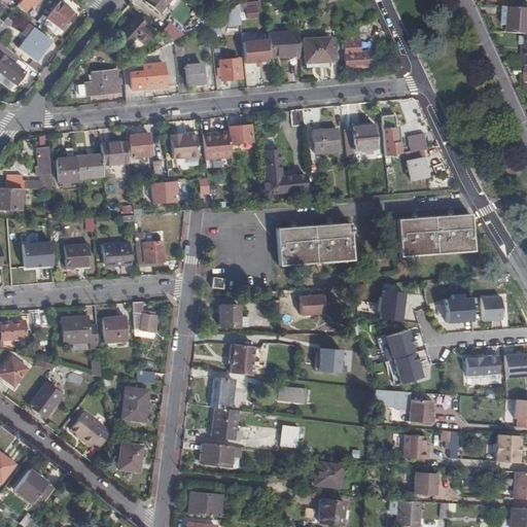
[(20,0),(18,3),(26,9),(30,4),(33,6),(36,0),(20,0)]
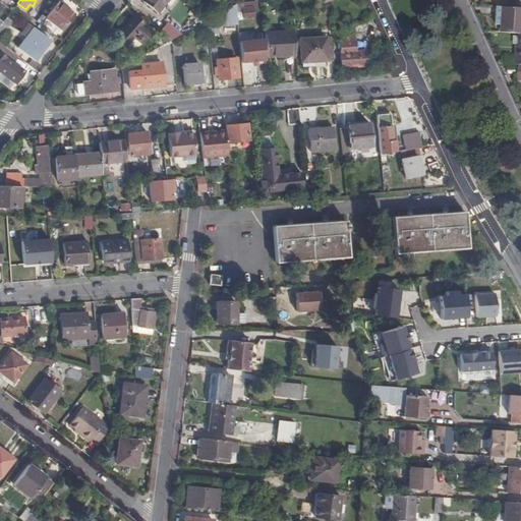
[(74,11),(59,0),(46,17),(41,23),(44,25),(49,19),(57,25),(61,27),(74,11)]
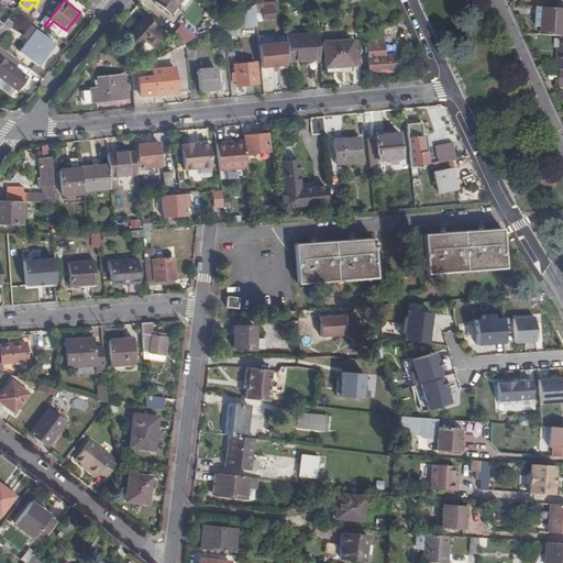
[(181,0),(155,0),(154,2),(172,13),(181,0)]
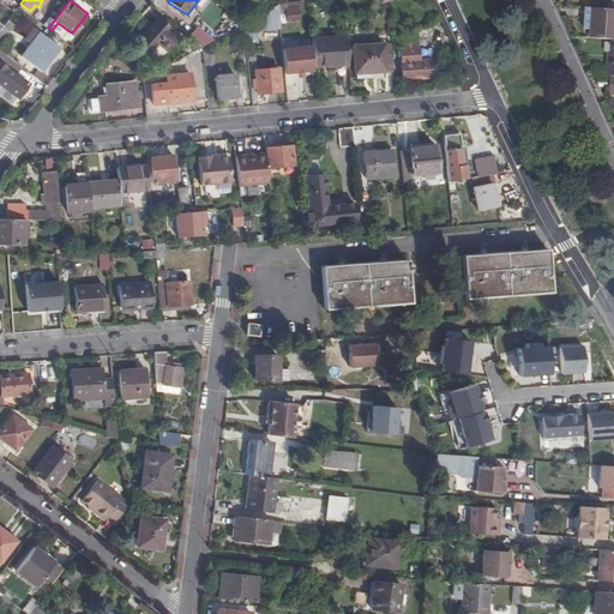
[(304,8),(302,2),(277,5),(280,23),(300,20),(299,10),(304,8)]
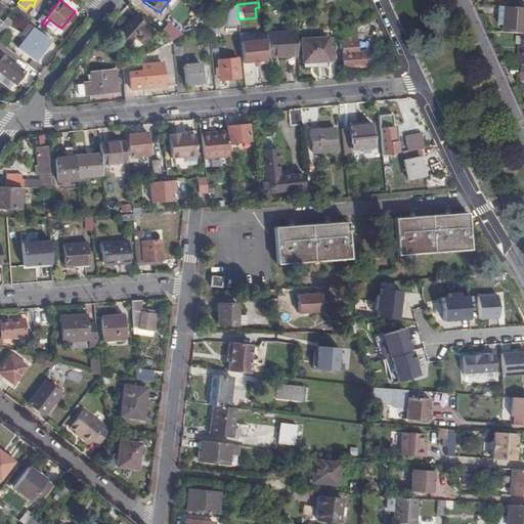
[(238,23),(235,4),(208,19),(210,35),(218,34),(217,25),(238,23)]
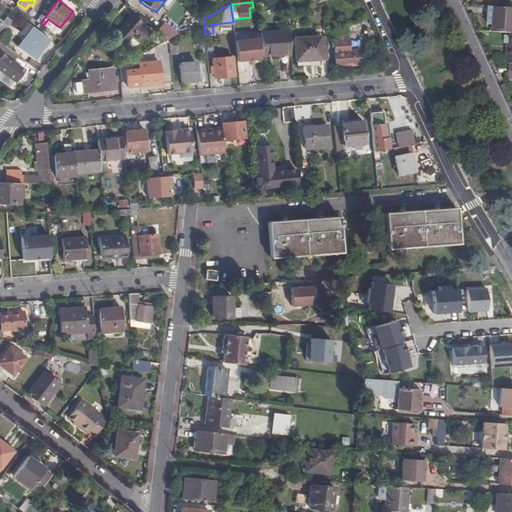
[(511,7),(510,8),(497,7),(495,32),(511,33),(511,7)]
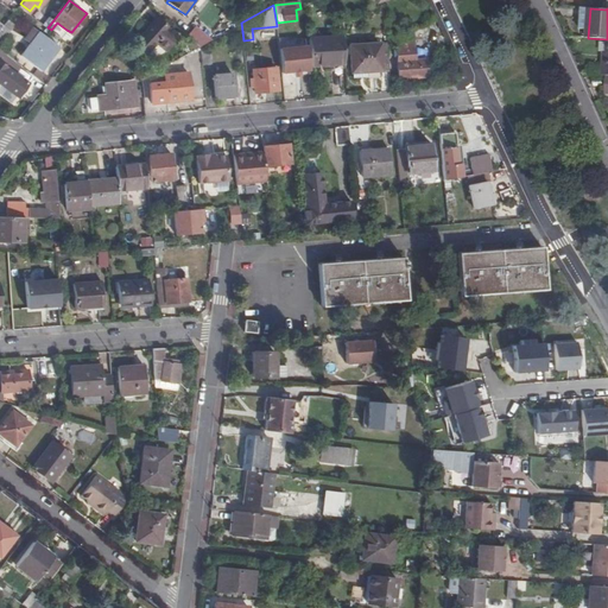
[(48,27),(54,20),(51,18),(48,21),(44,19),(42,23),(48,27)]
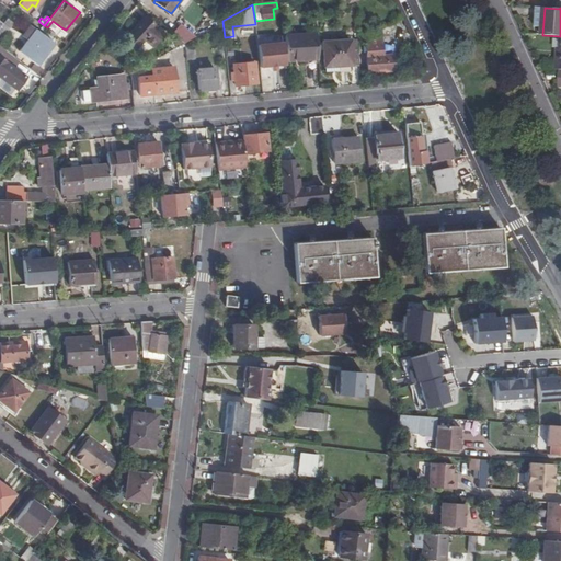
[(153,46),(163,34),(144,18),(123,42),(134,50),(145,38),(153,46)]
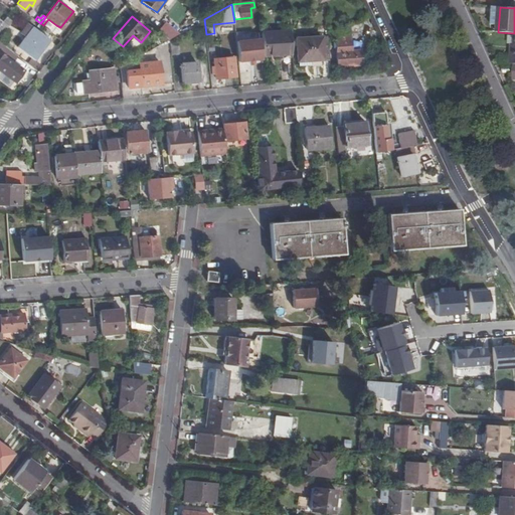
[(2,22),(1,23),(7,27),(12,21),(6,17),(2,22)]
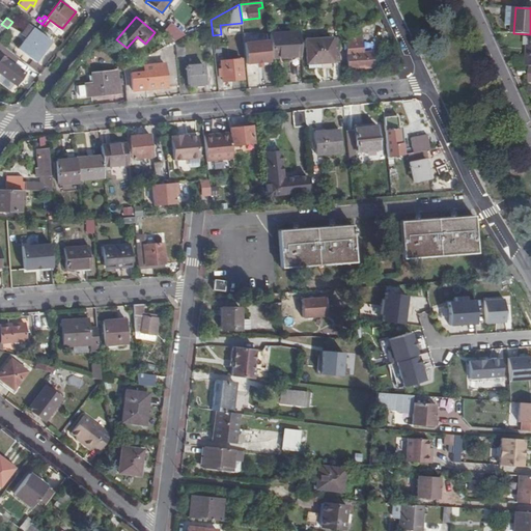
[(45,26),(52,33),(58,26),(50,20),(45,26)]
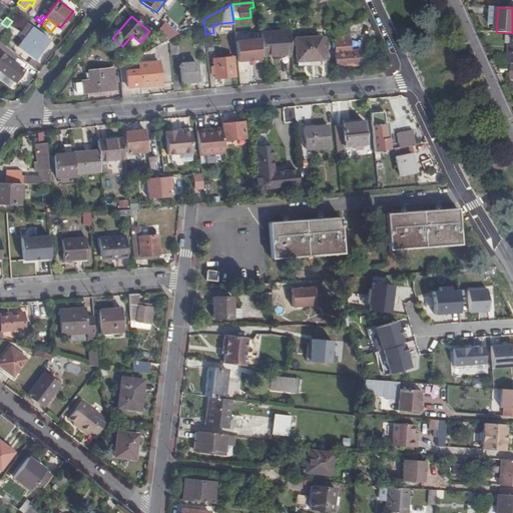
[(364,30),(362,19),(327,31),(328,39),(349,33),(350,35),(364,30)]
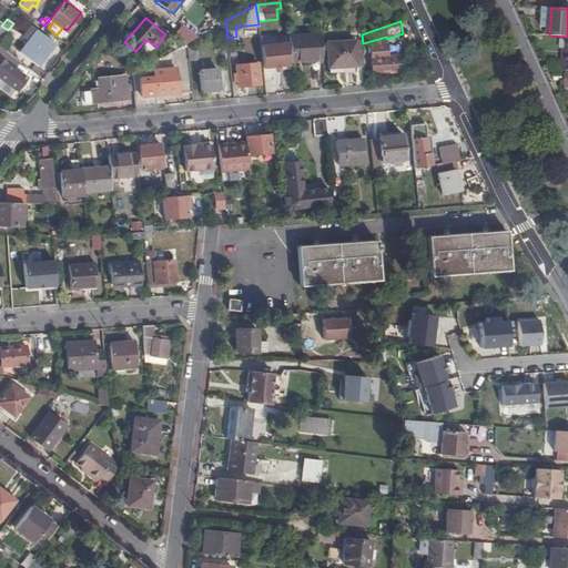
[(182,24),(174,33),(186,43),(196,38),(182,24)]
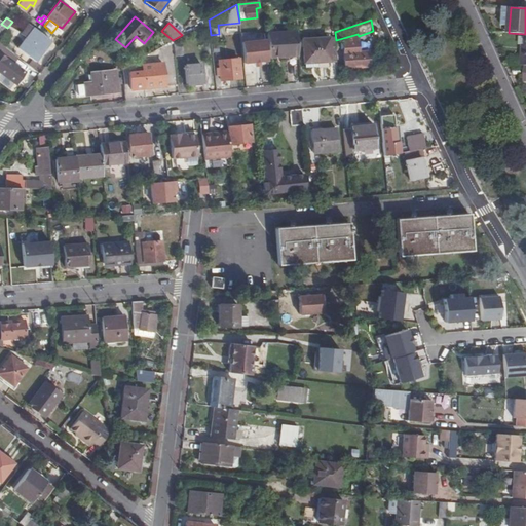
[(34,60),(48,40),(34,29),(20,47),(34,60)]
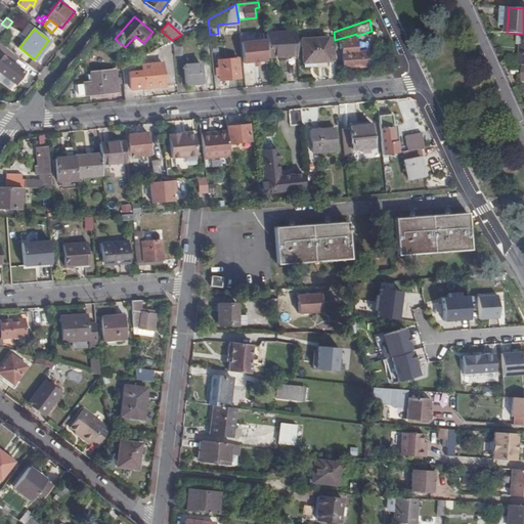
[(266,33),(269,56),(297,54),(294,31),(266,33)]
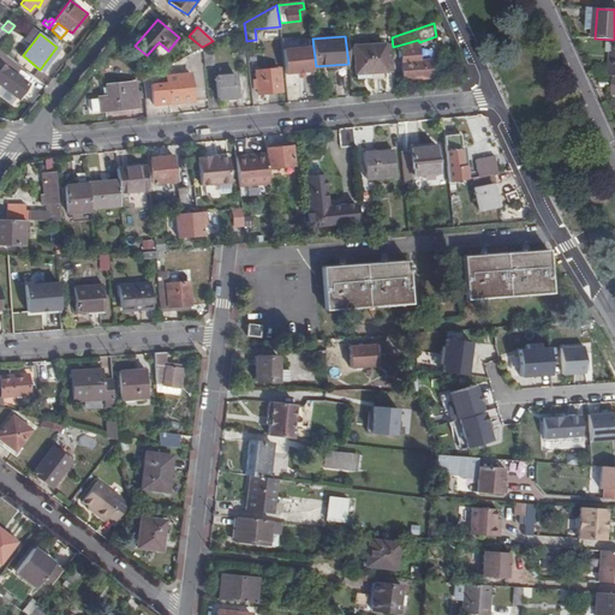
[(393,47),(392,37),(383,40),(383,43),(386,71),(395,71),(393,47)]
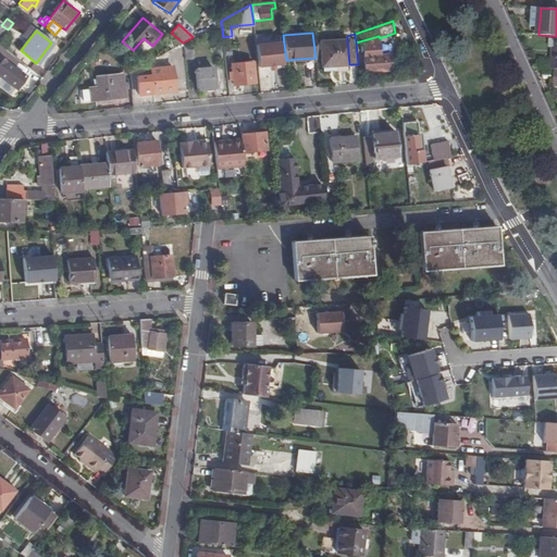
[(183,42),(185,60),(195,58),(193,37),(183,42)]
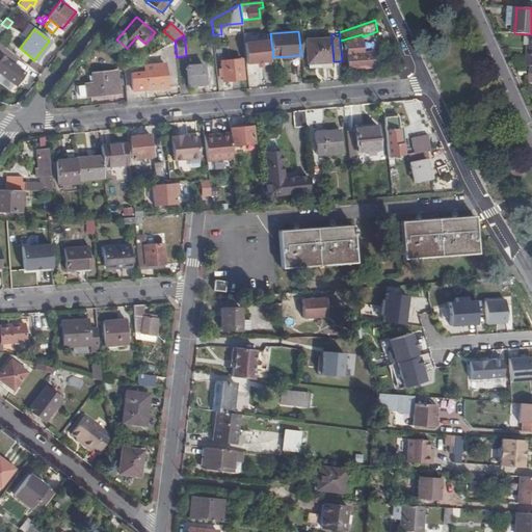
[(373,67),(372,52),(366,52),(363,36),(347,41),(350,68),(373,67)]
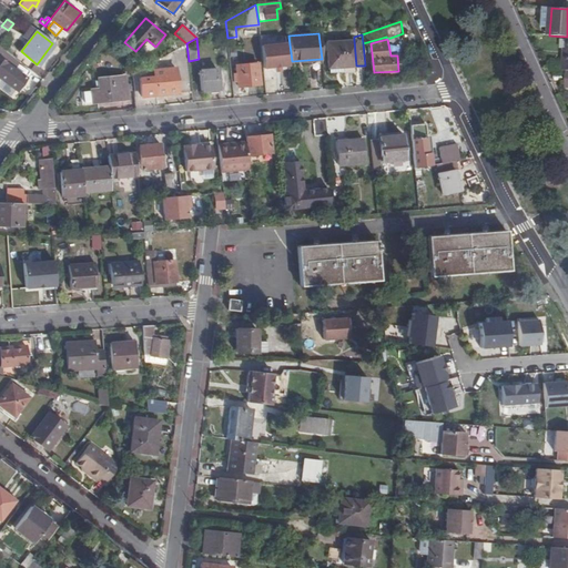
[(342,67),(356,66),(354,40),(327,42),(328,73),(342,73),(342,67)]
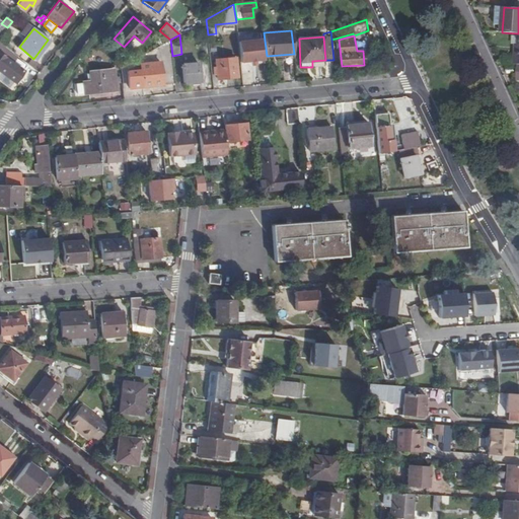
[(265,60),(263,39),(238,42),(241,62),(265,60)]
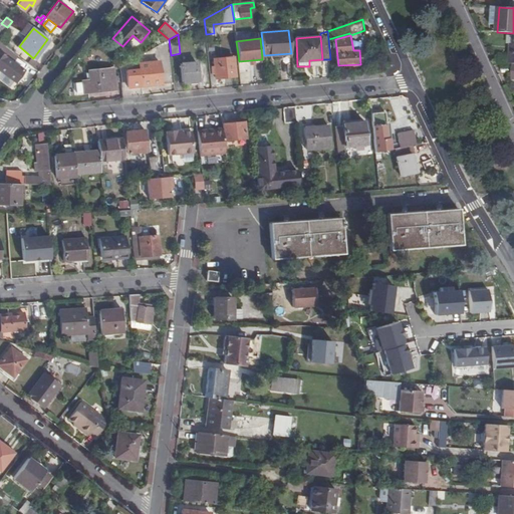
[(11,61),(17,54),(2,43),(0,45),(0,69),(13,80),(21,70),(11,61)]
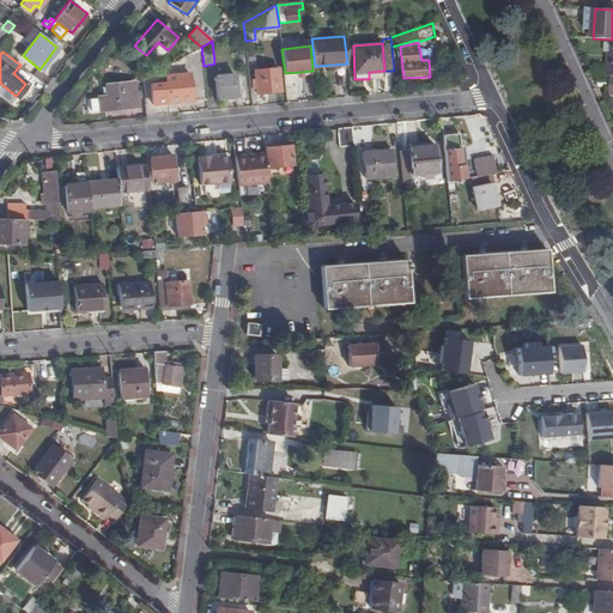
[(280,91),(278,68),(254,71),(256,93),(280,91)]
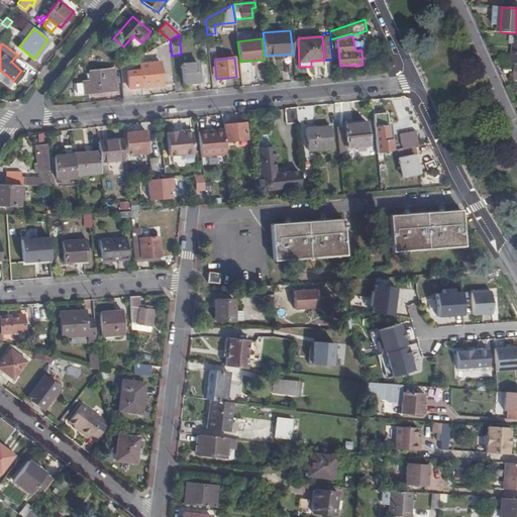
[(39,65),(32,60),(29,64),(36,69),(39,65)]
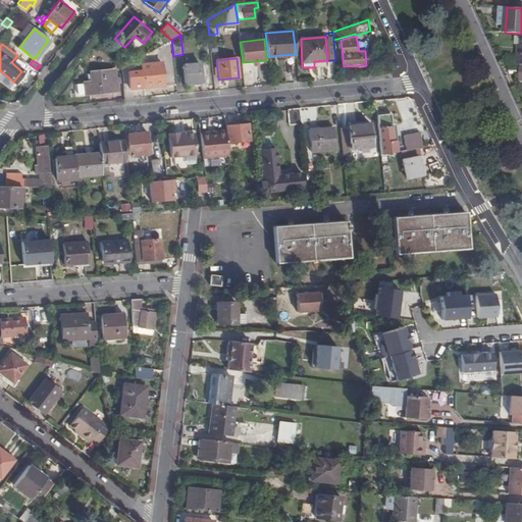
[(162,85),(160,62),(142,64),(144,87),(162,85)]
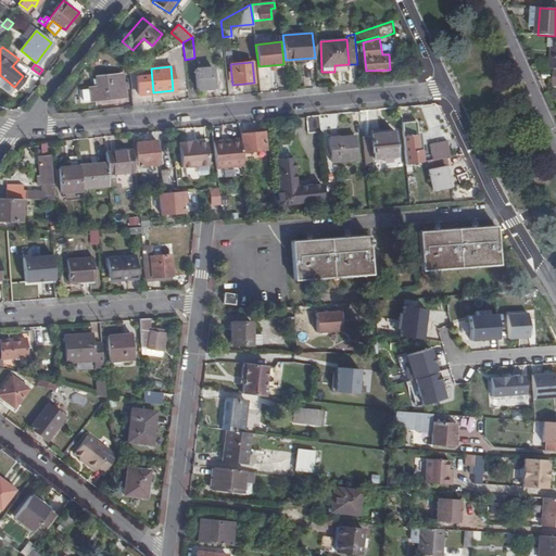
[(214,87),(212,68),(196,70),(198,88),(214,87)]
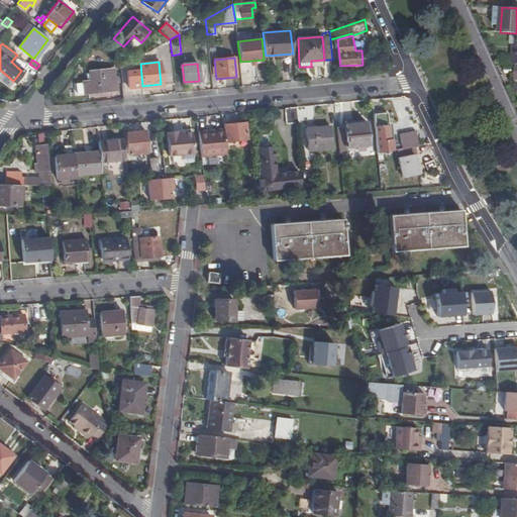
[(84,82),(85,93),(114,90),(114,84),(116,84),(122,83),(120,69),(93,72),(93,81),(88,82),(84,82)]
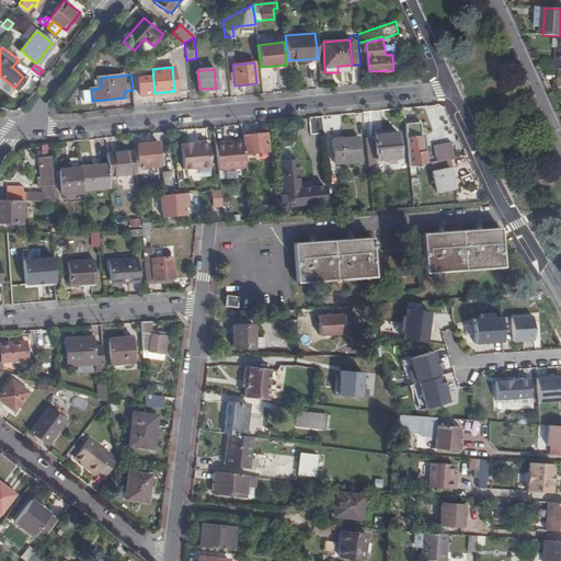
[(311,135),(323,134),(322,117),(309,118),(311,135)]
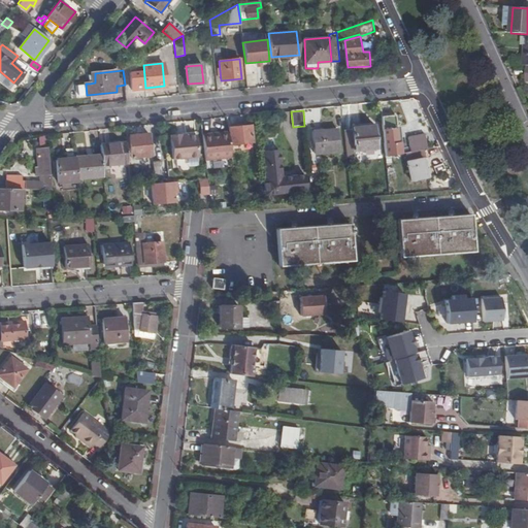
[(384,118),(386,144),(397,143),(394,117),(384,118)]
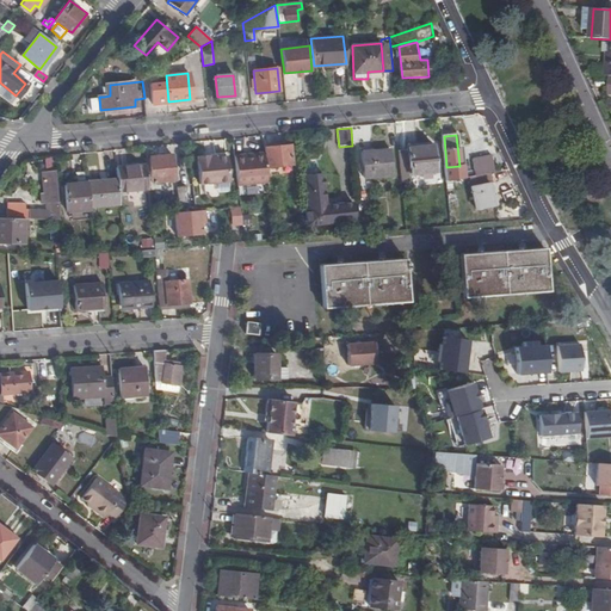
[(278,144),(263,146),(263,148),(265,148),(267,167),(291,165),(290,147),(278,147),(278,144)]
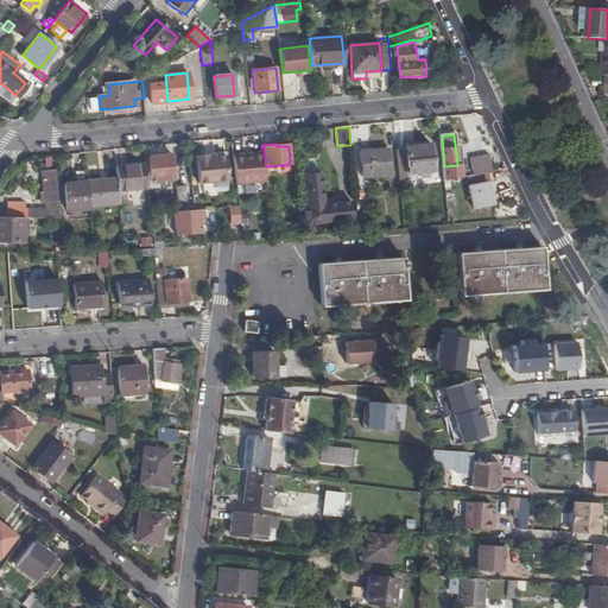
[(396,147),(399,175),(434,172),(431,144),(396,147)]
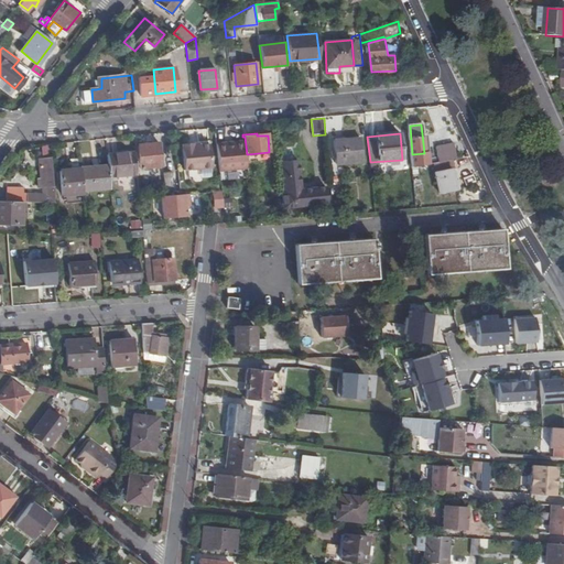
[(431,139),(435,163),(453,161),(449,136),(431,139)]
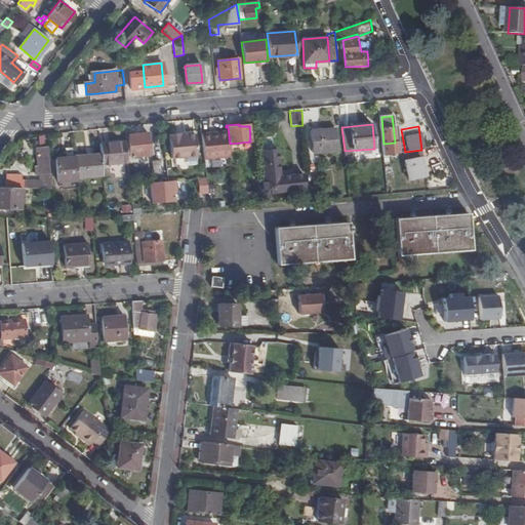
[(312,130),(314,154),(337,151),(334,128),(312,130)]
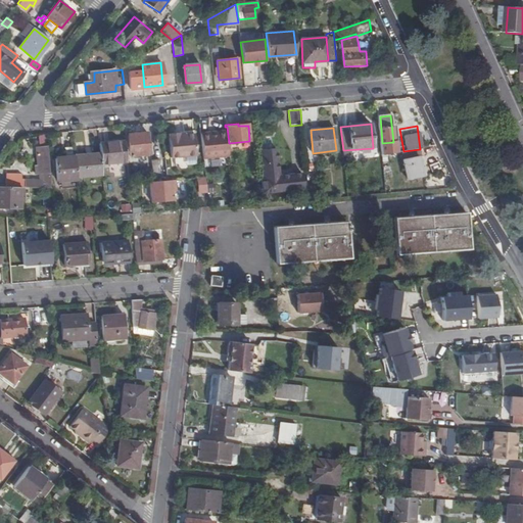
[(203,158),(228,156),(226,132),(216,132),(216,134),(209,135),(208,133),(201,134),(203,158)]
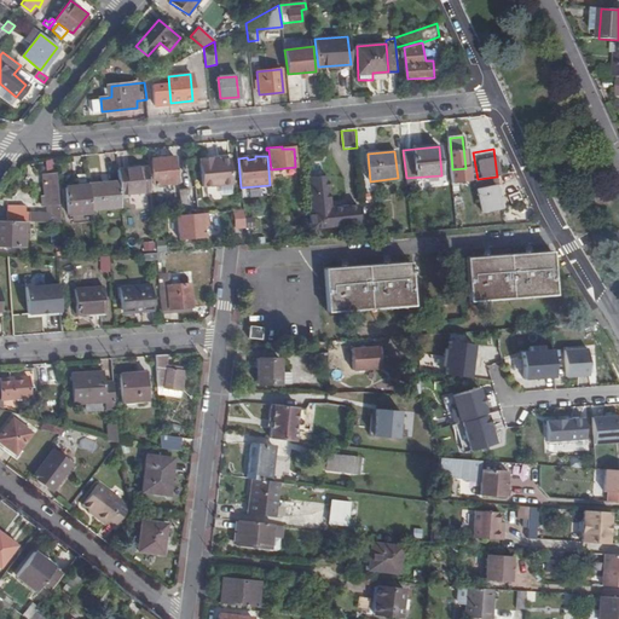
[(174,157),(151,158),(155,185),(178,183),(174,157)]
